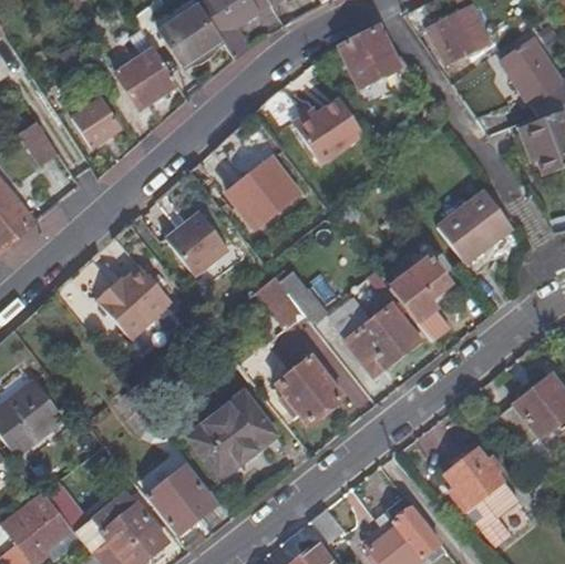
[(268,3),(266,0),(206,0),(199,6),(201,9),(223,43),(234,60),(247,50),(234,27),(268,3)]
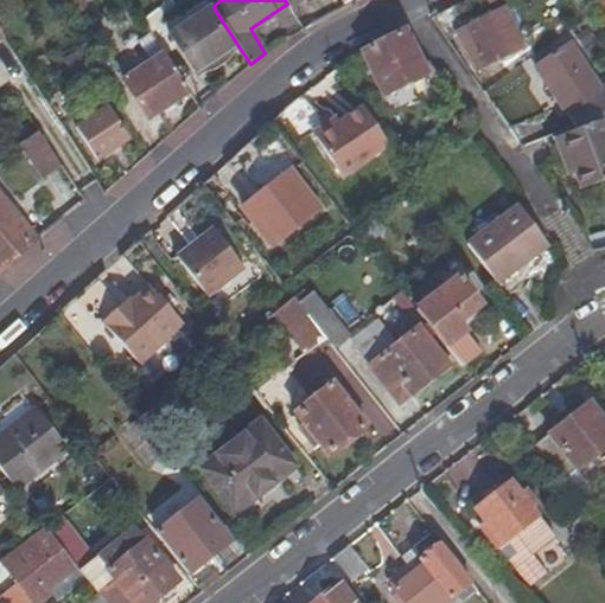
[(454,1),(439,10),(450,33),(466,25),(454,1)]
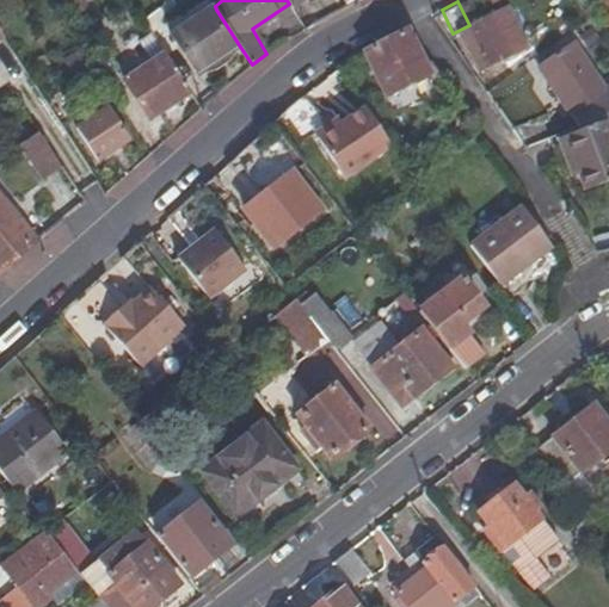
[(240,47),(216,10),(174,37),(197,75),(223,61),(240,47)]
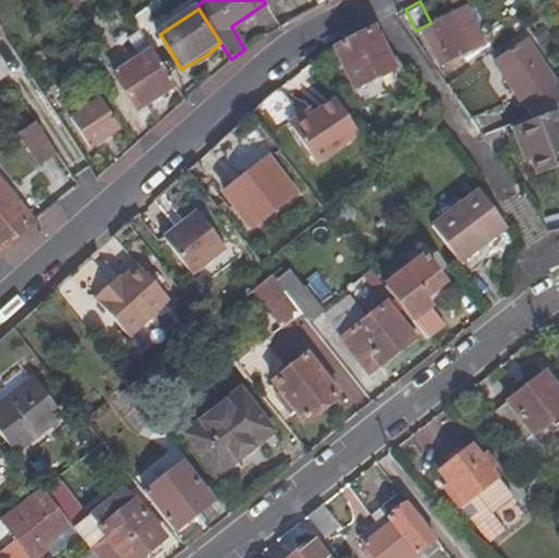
[(487,41),(471,13),(433,34),(447,61),(487,41)]
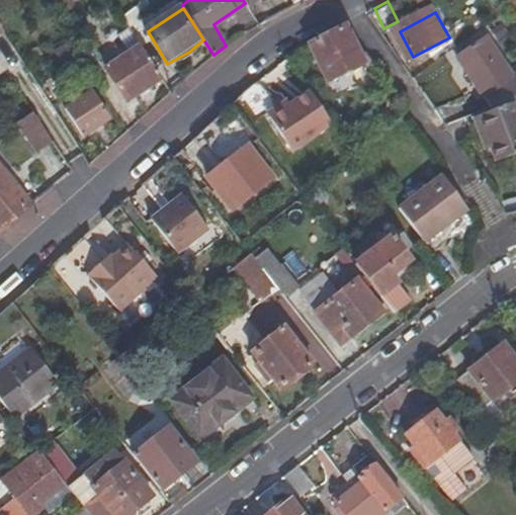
[(321,37),(311,44),(329,81),(366,61),(347,23),(321,37)]
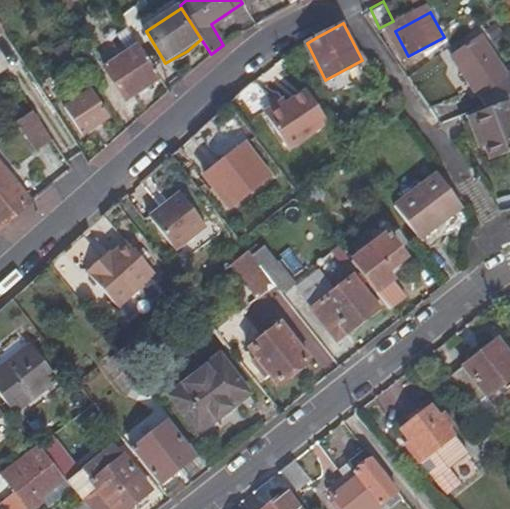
[(509,70),(505,73),(478,34),(451,53),(487,104),(509,93),(509,70)]
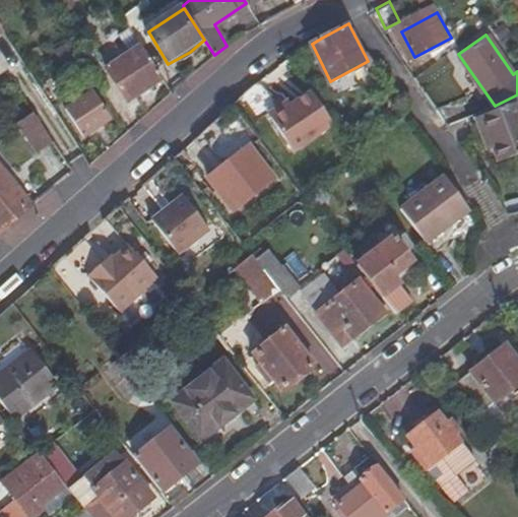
[(164,77),(142,44),(107,66),(129,100),(164,77)]
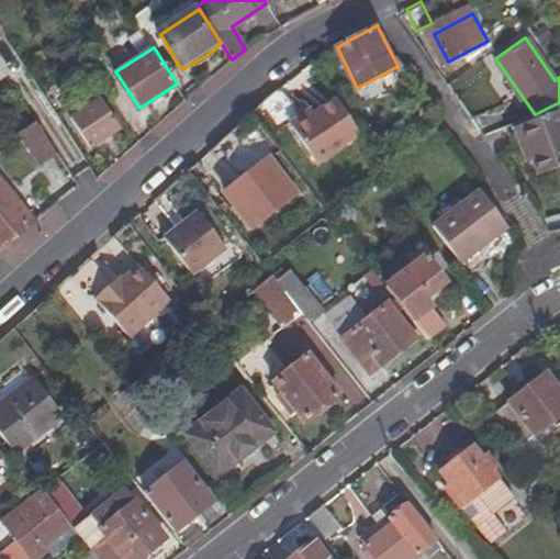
[(119,127),(101,99),(71,116),(91,145),(119,127)]
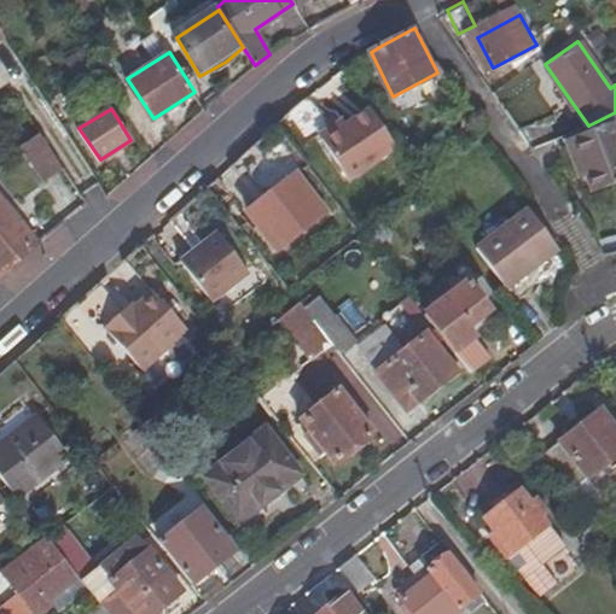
[(400,153),(375,115),(349,130),(325,147),(352,186),(400,153)]
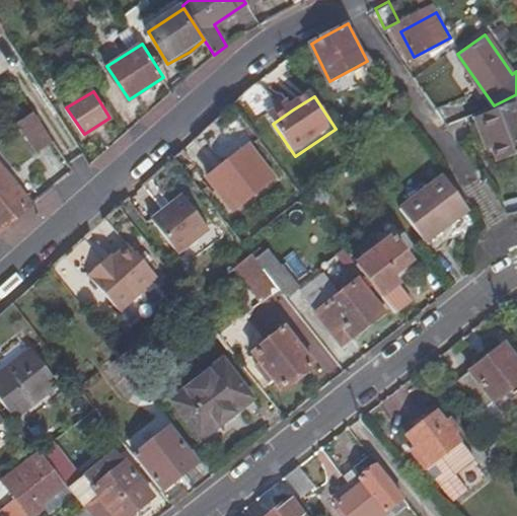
[(516,103),(515,99),(476,115),(483,131),(488,129),(499,156),(516,149),(516,103)]
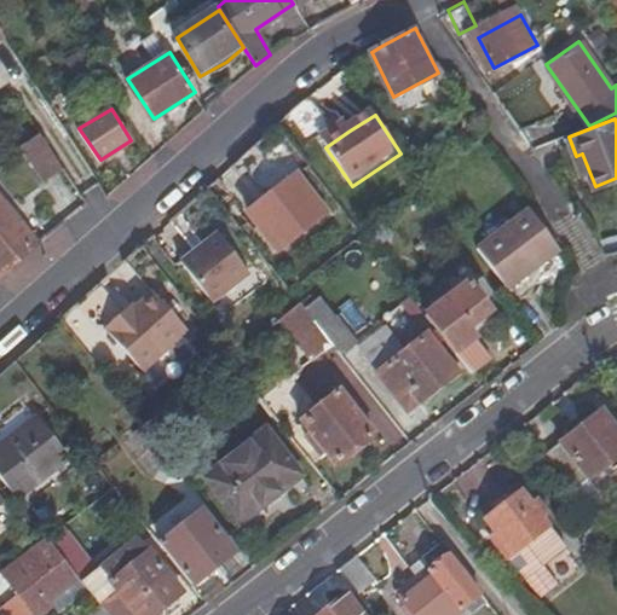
[(326,148),(350,131),(346,125),(321,140),(326,148)]
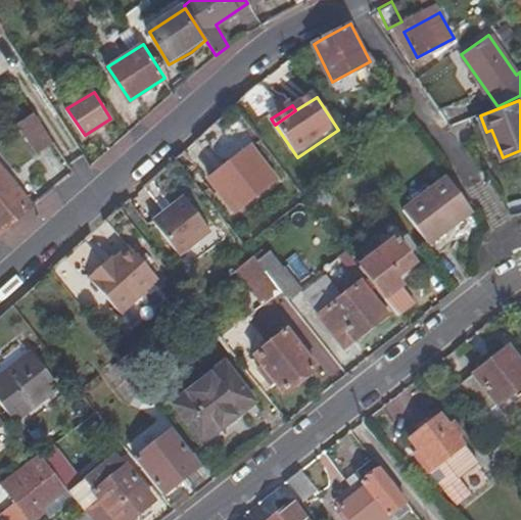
[(18,122),(37,151),(52,142),(34,111),(18,122)]
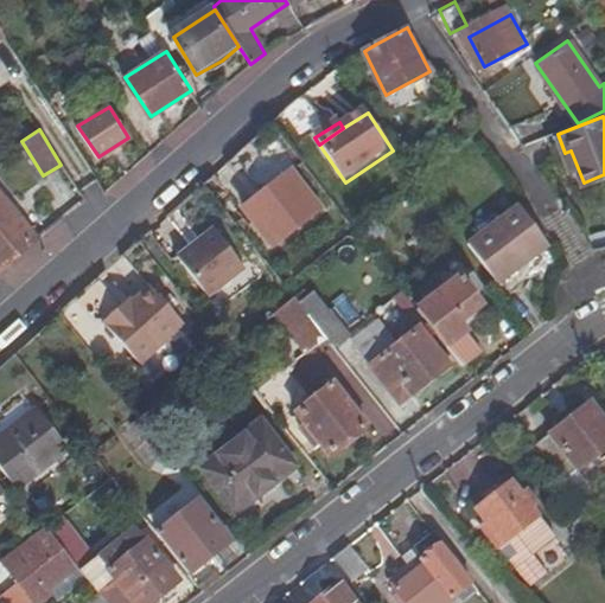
[(243,207),(273,244),(319,207),(291,171),(243,207)]
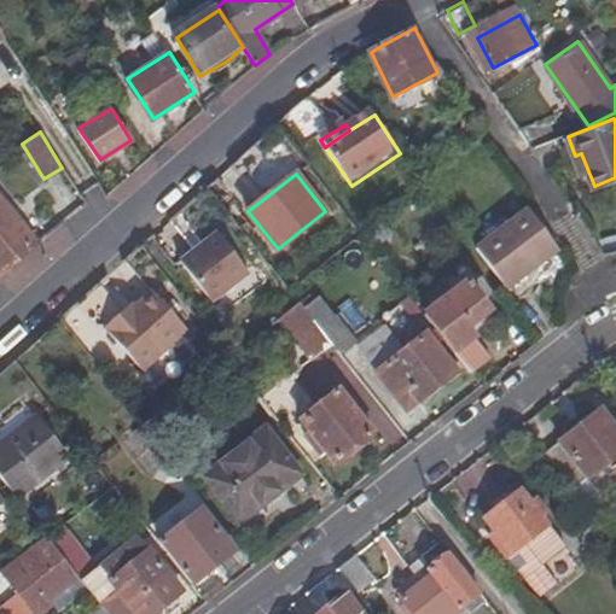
[(36,244),(0,194),(0,235),(17,259),(36,244)]
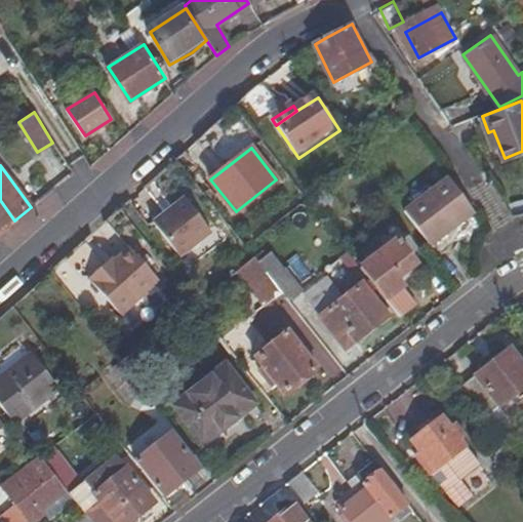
[(474,207),(448,173),(405,206),(431,240),(474,207)]
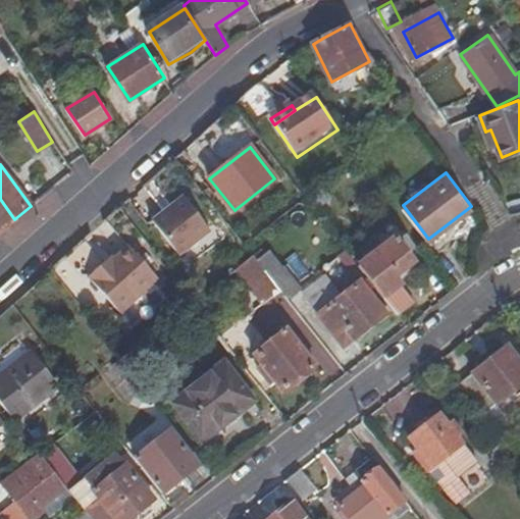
[(176,252),(208,227),(180,193),(149,218),(176,252)]
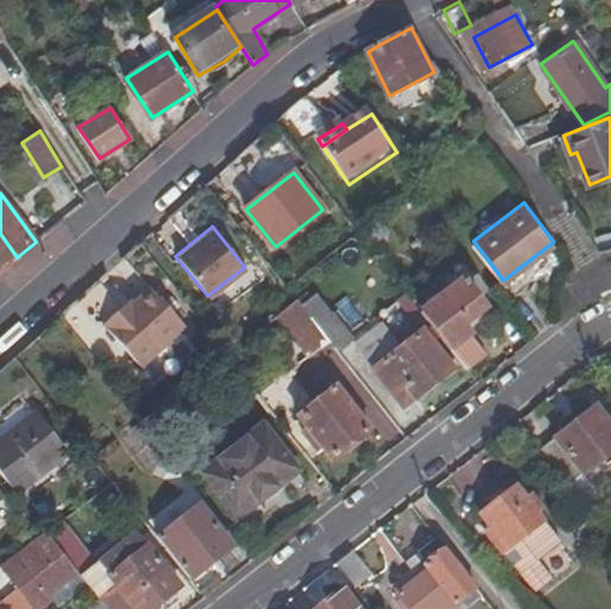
[(600,245),(610,243),(610,230),(598,232),(600,245)]
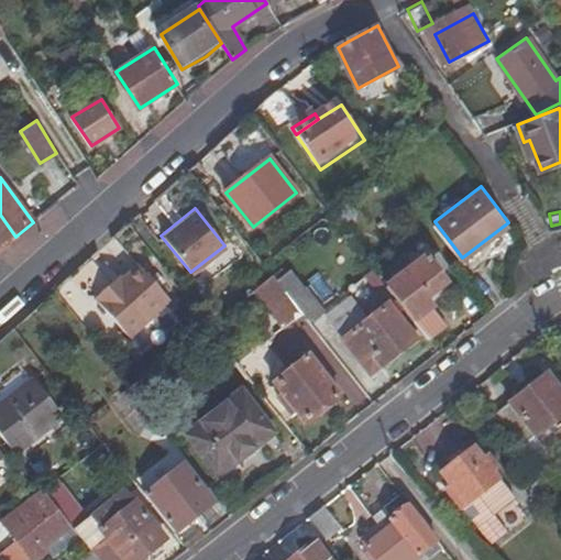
[(0,249),(15,237),(0,215),(0,249)]
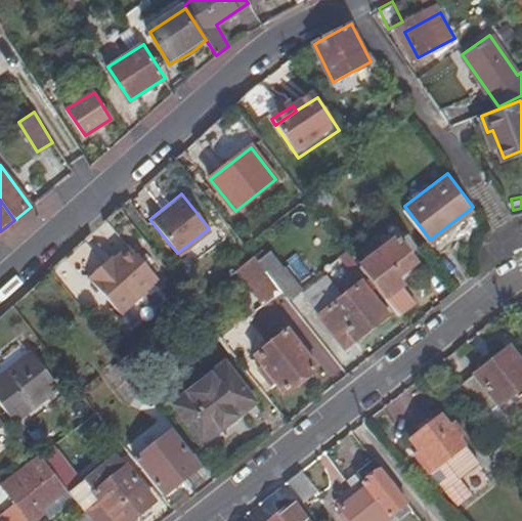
[(397,235),(361,264),(400,312),(416,300),(393,271),(412,255),(397,235)]
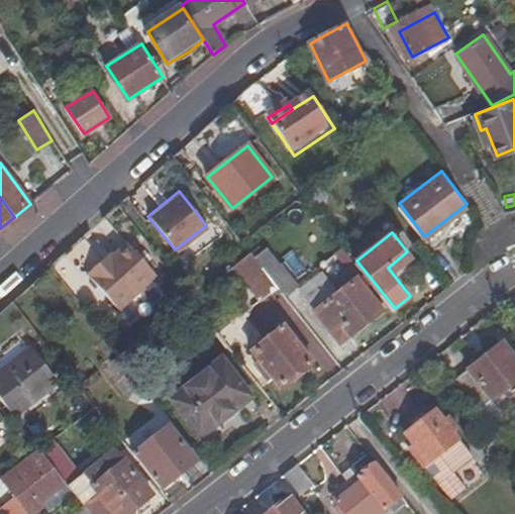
[(87,274),(119,310),(157,276),(127,243),(112,257),(109,253),(87,274)]
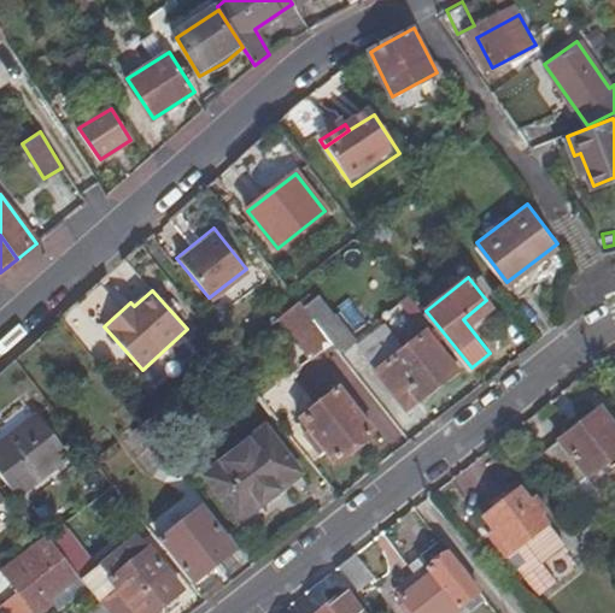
[(332,340),(340,351),(353,339),(318,295),(311,300),(308,296),(300,301),(332,340)]
